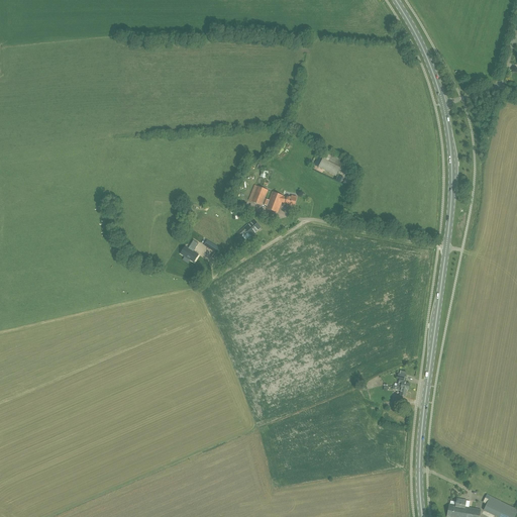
[(343,162),(326,152),(318,167),(336,176),(343,162)]
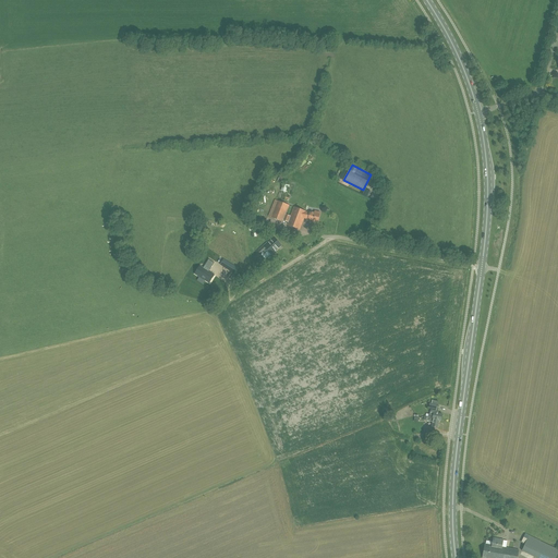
[(274,199),(267,216),(271,217),(282,222),(283,220),(288,222),(287,225),(300,230),(304,218),(308,219),(313,220),(312,222),(317,223),(318,221),(319,215),(314,214),(311,213),(310,213),(306,213),(306,211),(294,207),(291,216),(286,215),(289,205),(277,201),(274,199)]
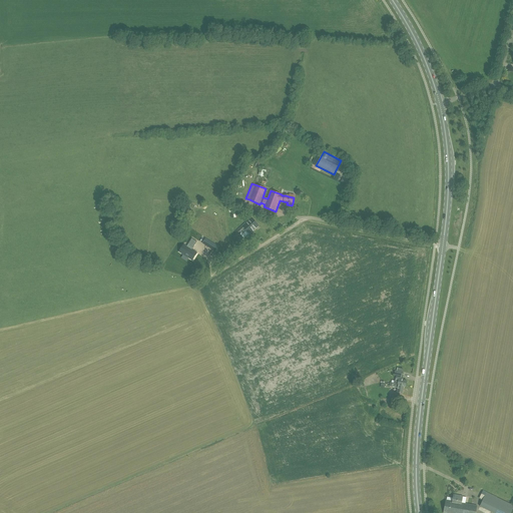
[(241,225),(236,230),(240,234),(245,229),(249,234),(259,225),(251,217),(242,226),(241,225)]
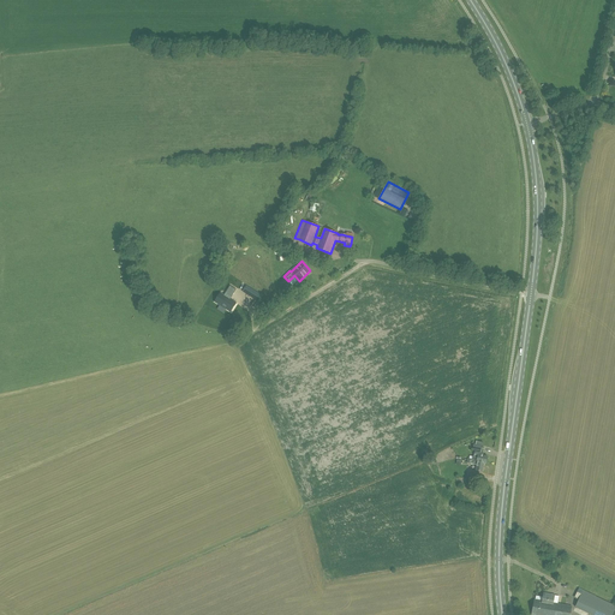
[(279,284),(282,287),(291,297),(296,293),(287,284),(287,285),(282,280),(279,284)]
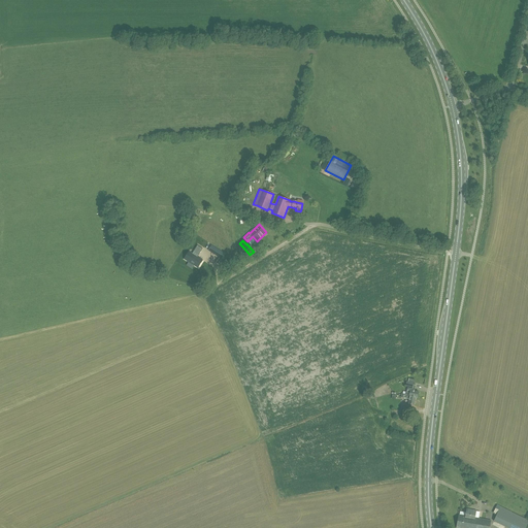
[(190,245),(184,252),(195,262),(201,256),(197,252),(199,250),(195,244),(192,248),(190,245)]
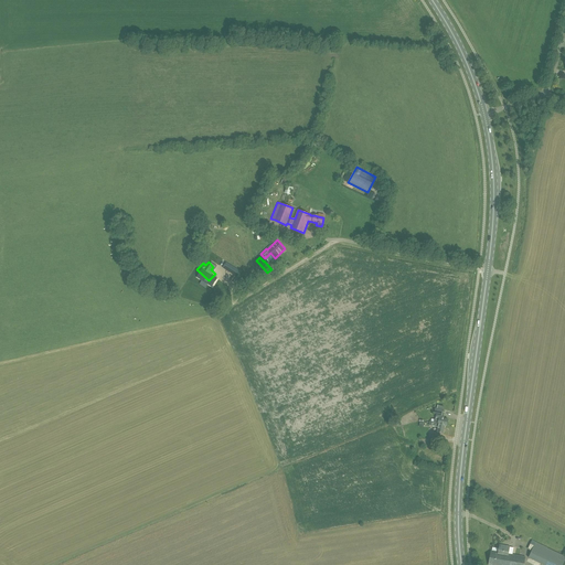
[(226,263),(223,268),(237,277),(241,272),(226,263)]
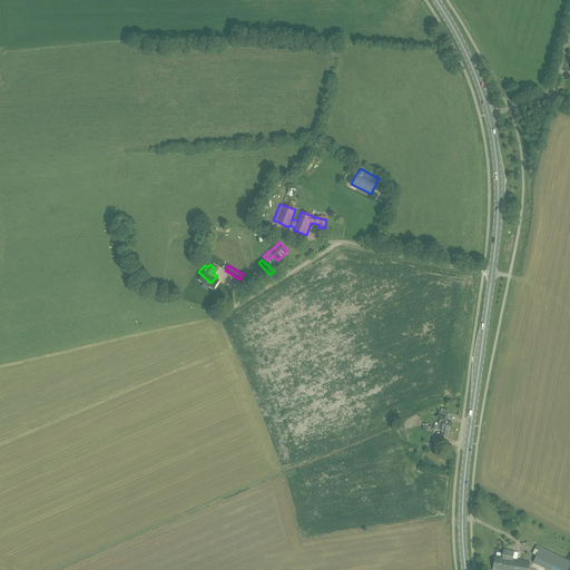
[(441,409),(441,412),(440,411),(439,416),(446,418),(448,413),(446,413),(448,410),(441,409)]
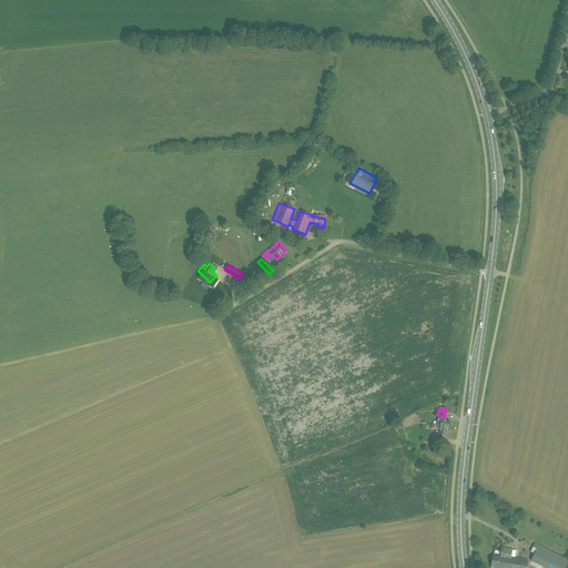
[(447,427),(449,428),(450,422),(444,421),(445,418),(439,417),(438,422),(442,423),(440,426),(447,427)]
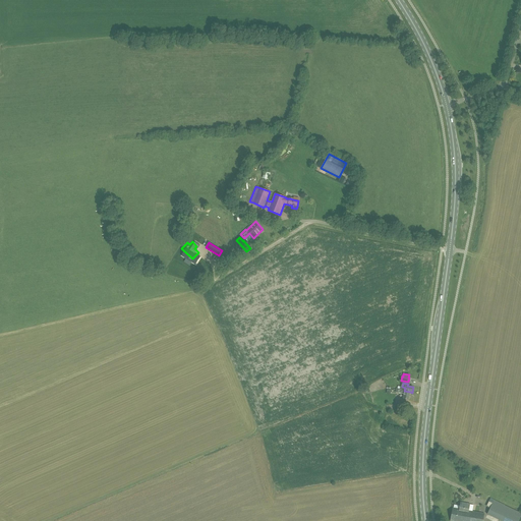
[(410,392),(404,391),(397,389),(396,392),(404,394),(403,399),(408,400),(410,392)]
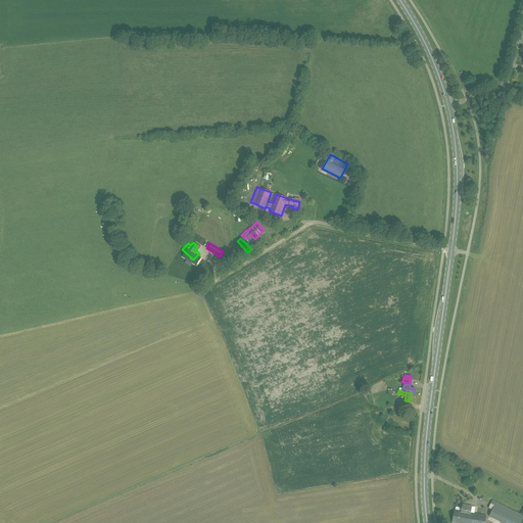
[(400,402),(400,403),(397,403),(396,411),(398,412),(397,415),(406,417),(408,405),(400,402)]
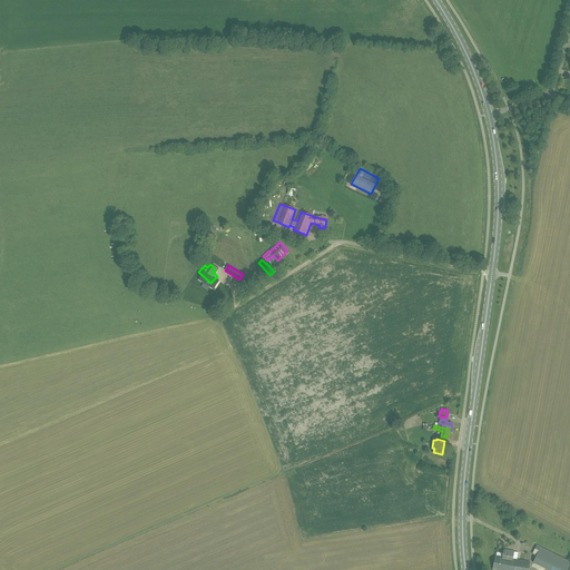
[(569,561),(541,548),(534,560),(533,563),(547,569),(567,569),(569,564),(569,561)]
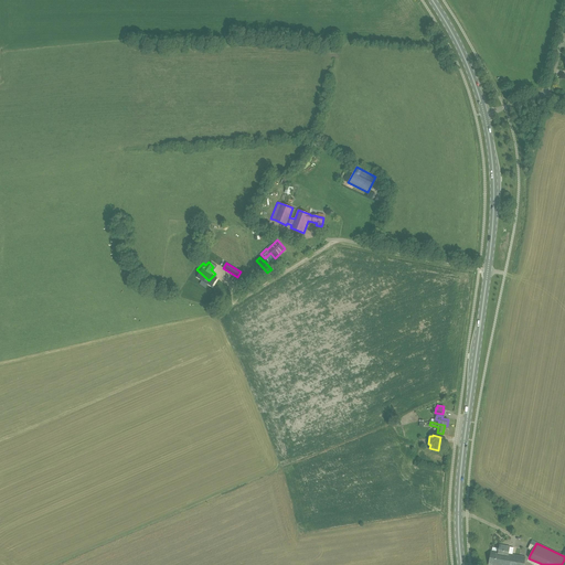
[(489,564),(523,564),(525,557),(508,554),(509,547),(500,545),(499,552),(491,551),(489,564)]
